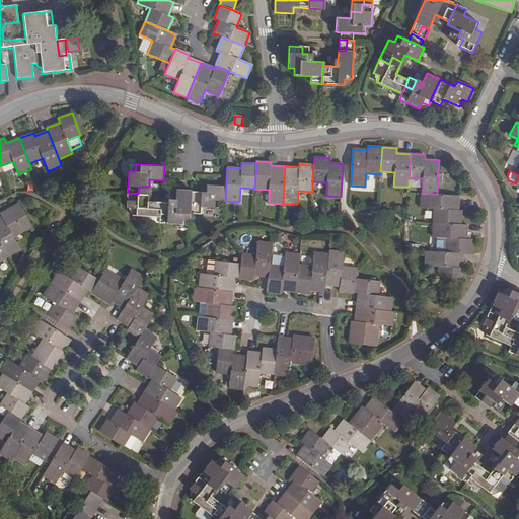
[(366,191),(375,191),(376,175),(367,174),(366,191)]
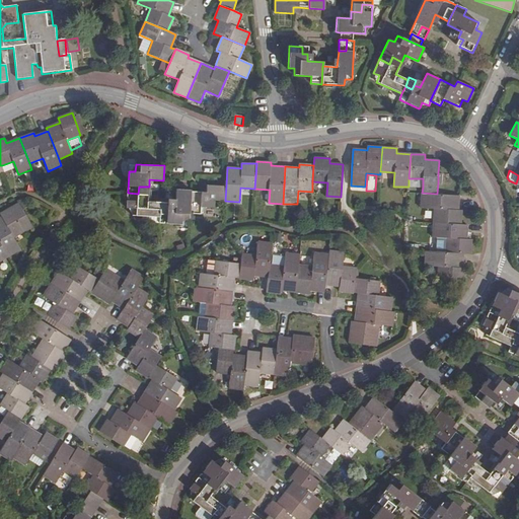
[(409,187),(423,188),(423,178),(409,178),(409,187)]
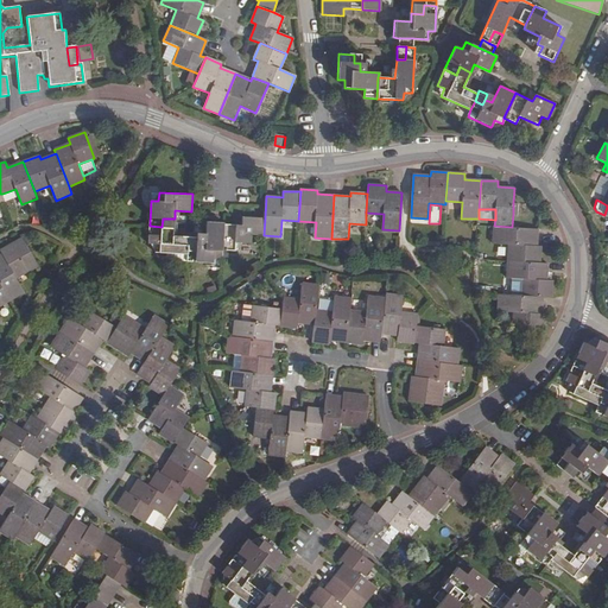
[(242,223),(225,222),(222,249),(235,251),(236,242),(255,244),(257,234),(264,235),(265,217),(242,216),(242,223)]
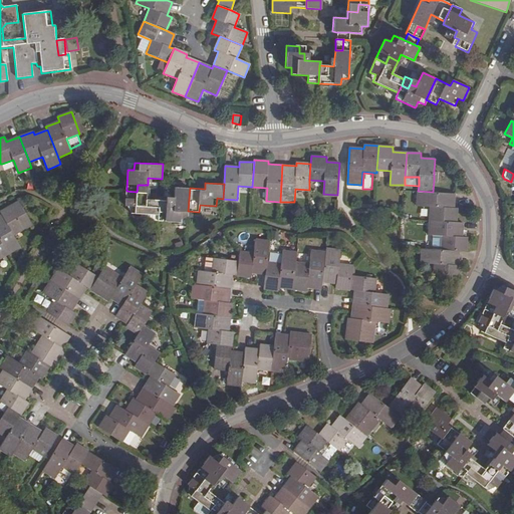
[(147,199),(148,185),(138,185),(137,192),(126,191),(125,206),(126,206),(132,206),(132,212),(132,214),(142,214),(159,215),(160,207),(160,200),(147,199)]
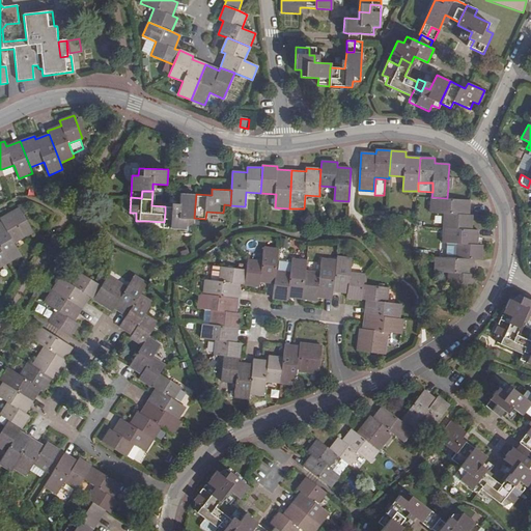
[(172,214),(165,214),(164,222),(164,228),(187,229),(187,222),(194,223),(194,218),(196,194),(180,193),(179,210),(172,208),(172,214)]
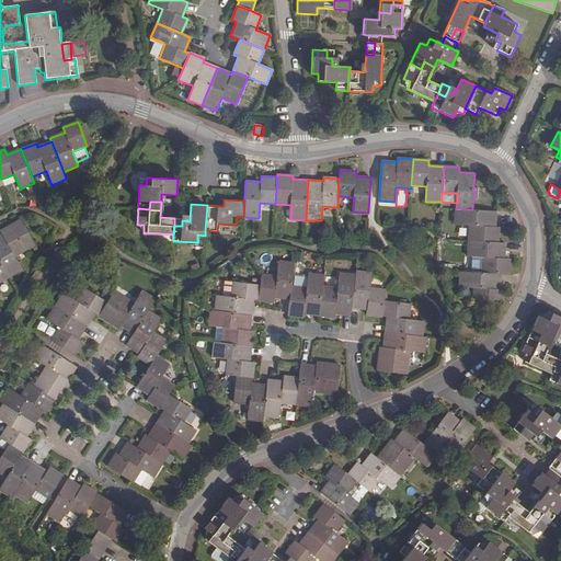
[(472,209),(456,208),(455,225),(470,225),(469,240),(499,242),(500,227),(495,227),(496,212),(472,209)]
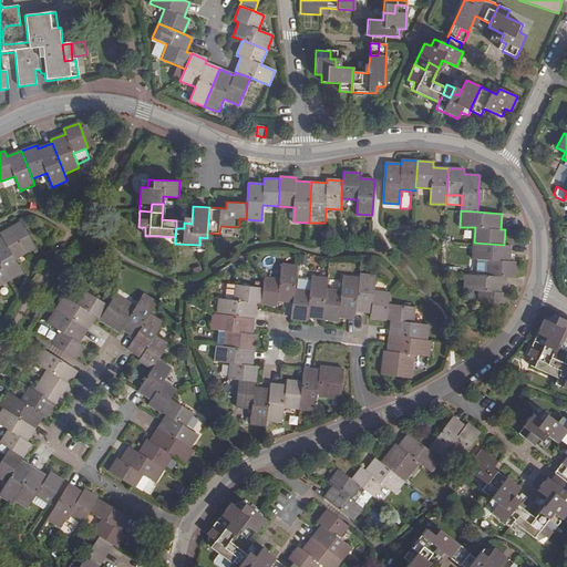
[(176,217),(176,220),(176,228),(184,228),(184,223),(185,217),(176,217)]
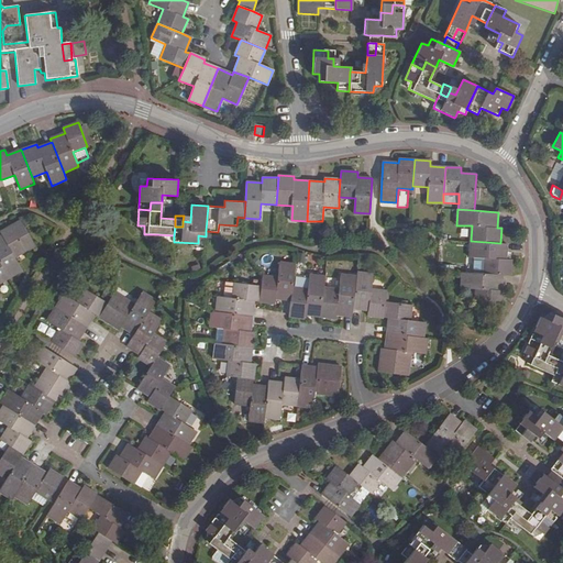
[(0,235),(0,262),(9,278),(22,269),(13,255),(28,247),(29,250),(35,245),(21,220),(0,231),(0,233),(1,235),(0,235)]
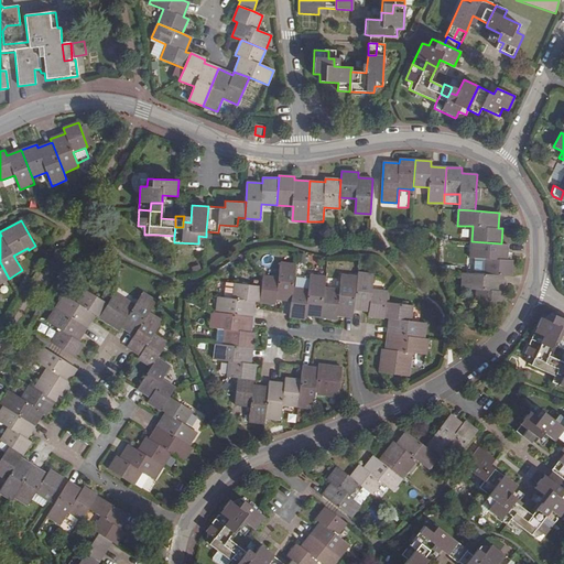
[(501,243),(472,241),(470,258),(486,259),(486,274),(503,274),(511,275),(512,260),(507,259),(508,243),(501,243)]
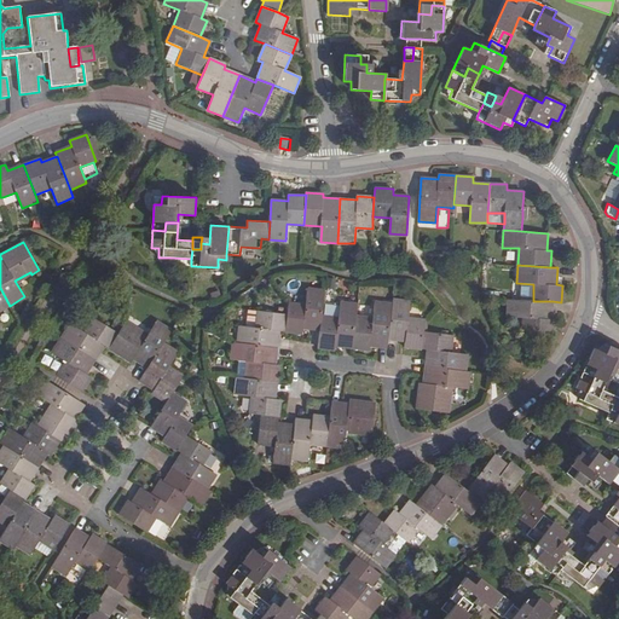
[(304,328),(320,330),(322,316),(325,290),(307,288),(306,305),(289,302),(288,314),(285,331),(302,334),(304,328)]
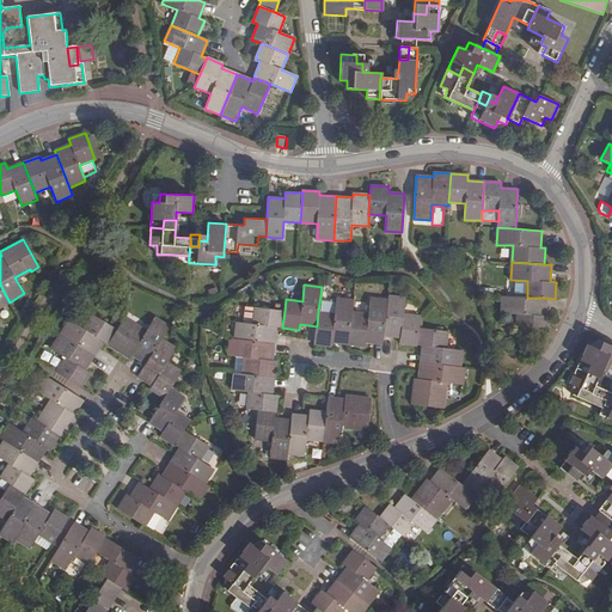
[(546,298),(527,298),(502,295),(501,313),(518,313),(516,331),(548,332),(549,316),(545,316),(546,298)]
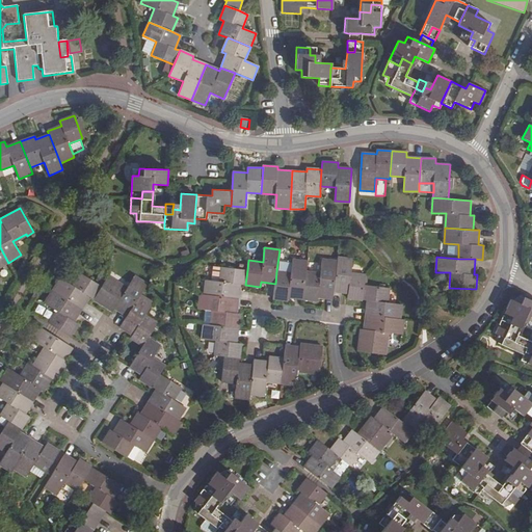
[(289,297),(302,298),(306,271),(308,261),(293,259),(291,273),(276,271),(275,284),(273,298),(288,300),(289,297)]
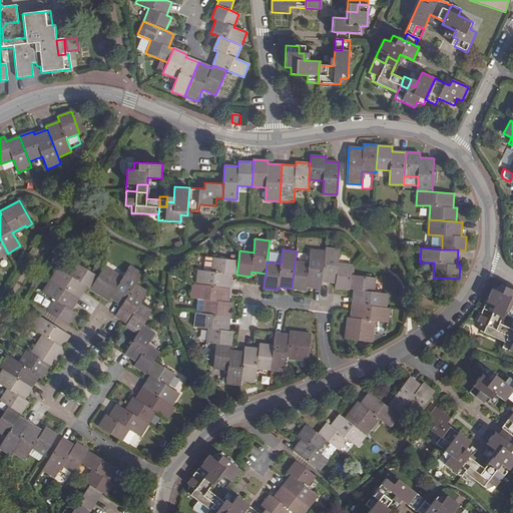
[(321,289),(322,282),(326,251),(311,249),(309,264),(295,262),(292,288),(307,290),(307,287),(321,289)]
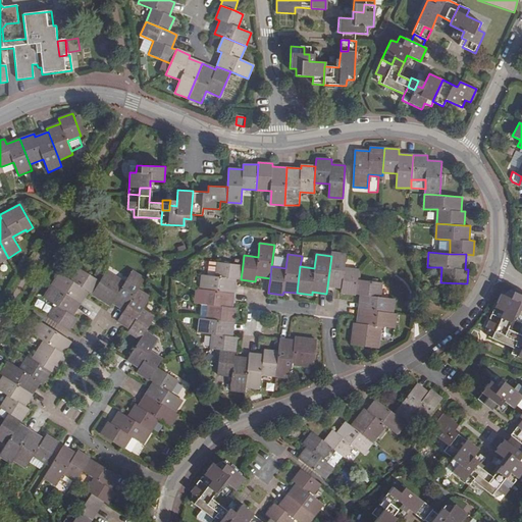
[(341,294),(356,296),(357,280),(358,271),(345,269),(346,255),(331,254),(331,256),(327,286),(342,289),(341,294)]
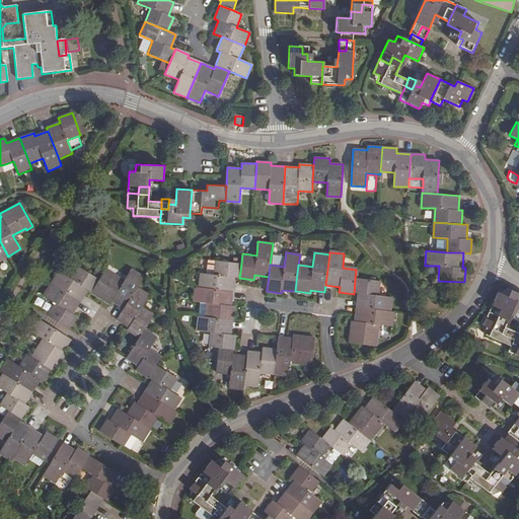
[(208,260),(206,274),(215,275),(217,261),(208,260)]
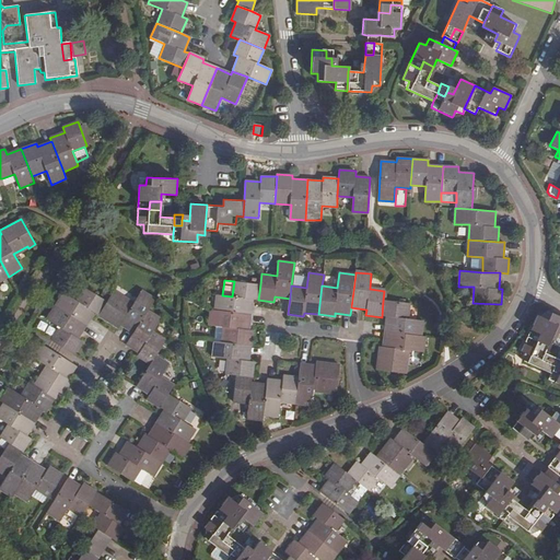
[(253,300),(258,300),(260,284),(234,281),(232,296),(222,295),(217,294),(216,311),(252,315),(253,300)]
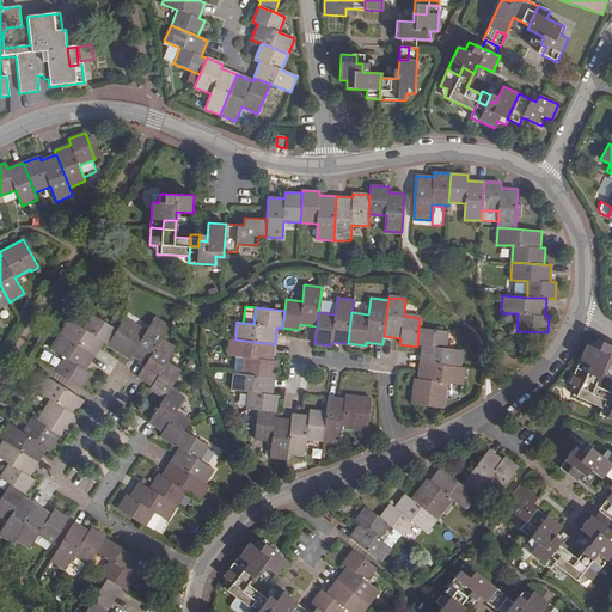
[(71,319),(61,334),(95,355),(103,341),(108,343),(117,329),(93,313),(85,329),(71,319)]
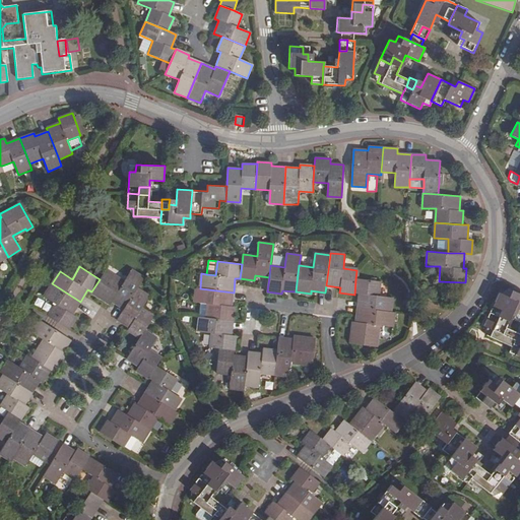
[(107,269),(100,279),(91,291),(111,304),(113,301),(124,309),(137,287),(144,277),(132,269),(123,283),(112,275),(113,273),(107,269)]
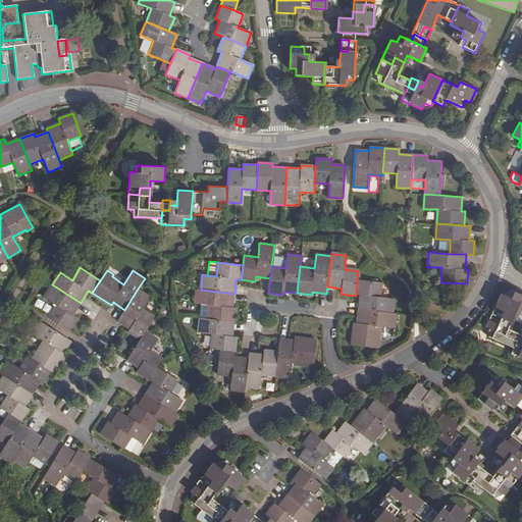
[(360,296),(359,310),(392,314),(394,300),(379,298),(381,283),(357,280),(356,296),(360,296)]
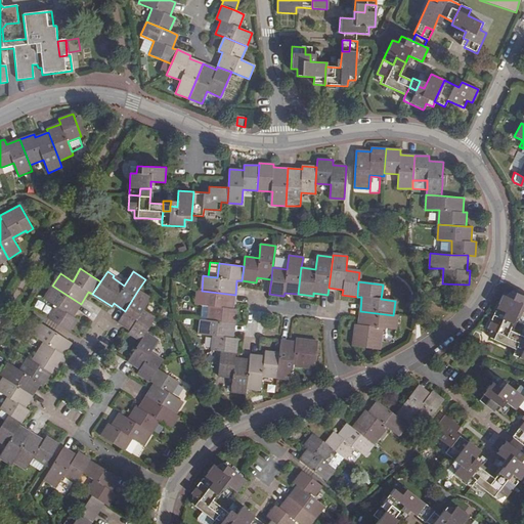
[(81,304),(52,286),(44,298),(56,306),(48,318),(70,331),(78,318),(73,315),(81,304)]
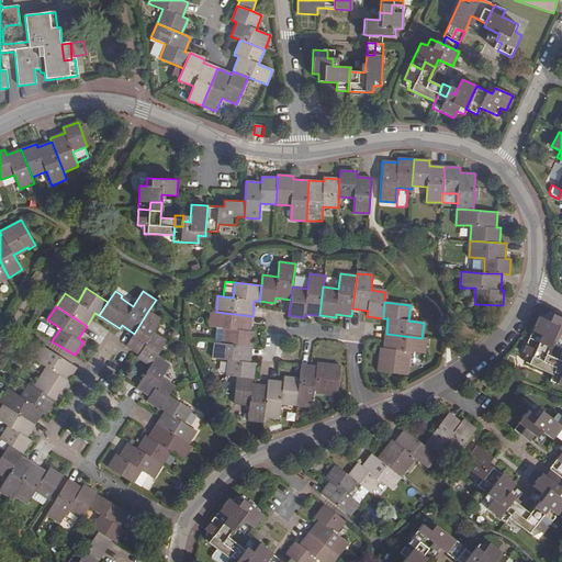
[(163,319),(148,311),(134,334),(127,345),(141,353),(138,357),(152,364),(157,356),(167,340),(154,333),(163,319)]
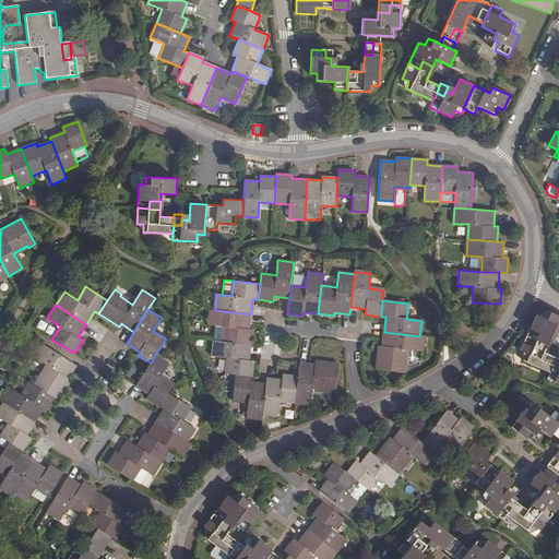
[(249,330),(251,314),(215,310),(211,309),(209,324),(216,325),(223,326),(222,342),(250,345),(252,330),(249,330)]
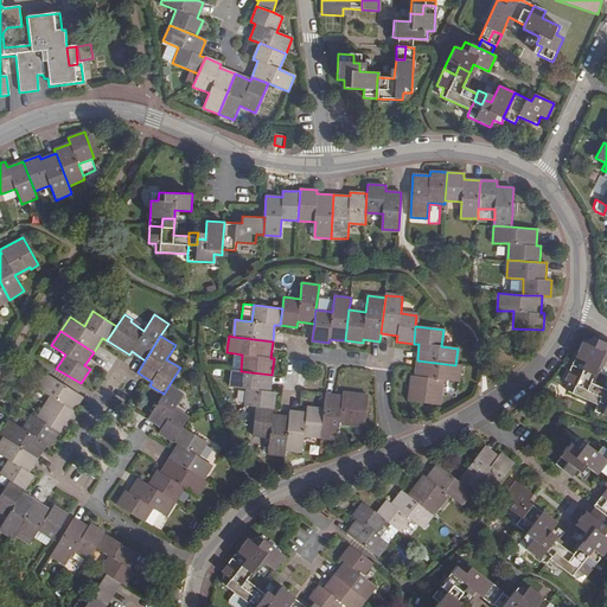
[(581,342),(572,365),(582,370),(586,363),(596,368),(600,359),(606,362),(606,343),(592,337),(588,345),(583,343),(581,342)]
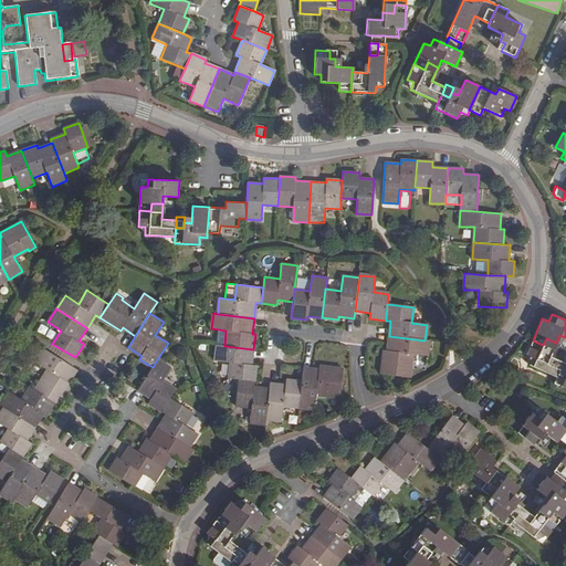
[(226,331),(219,329),(217,345),(224,346),(226,331)]
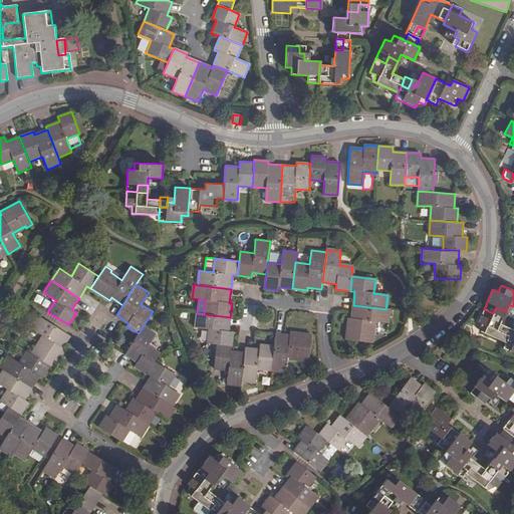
[(386,309),(353,305),(351,319),(348,318),(345,340),(371,343),(372,336),(370,336),(371,321),(388,323),(390,309),(386,309)]
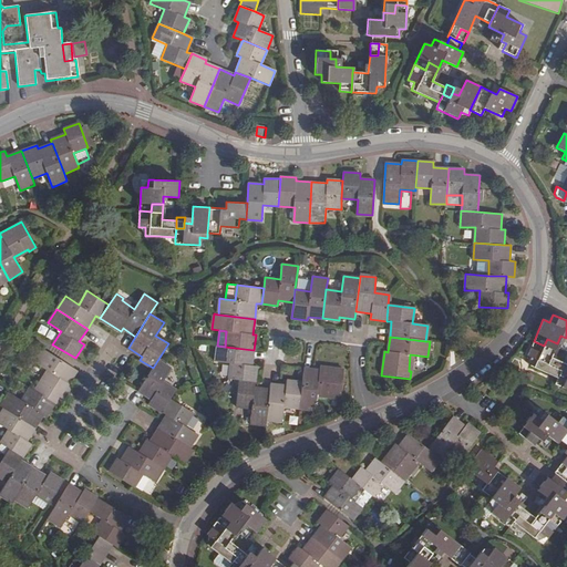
[(529,366),(557,378),(562,370),(564,363),(550,357),(557,343),(547,339),(544,346),(534,341),(527,356),(533,359),(529,366)]
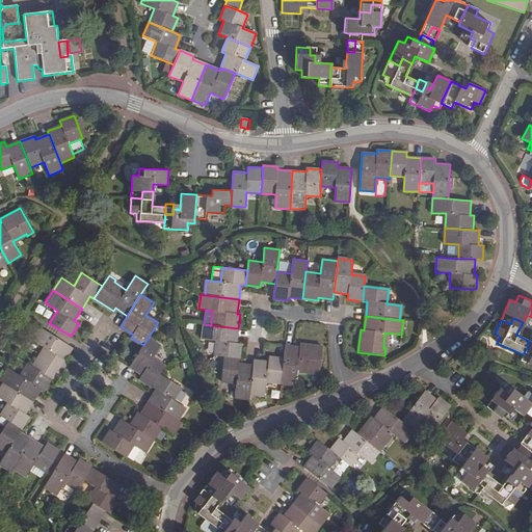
[(237,343),(238,328),(211,325),(204,324),(203,339),(217,341),(215,355),(224,356),(240,358),(242,344),(237,343)]
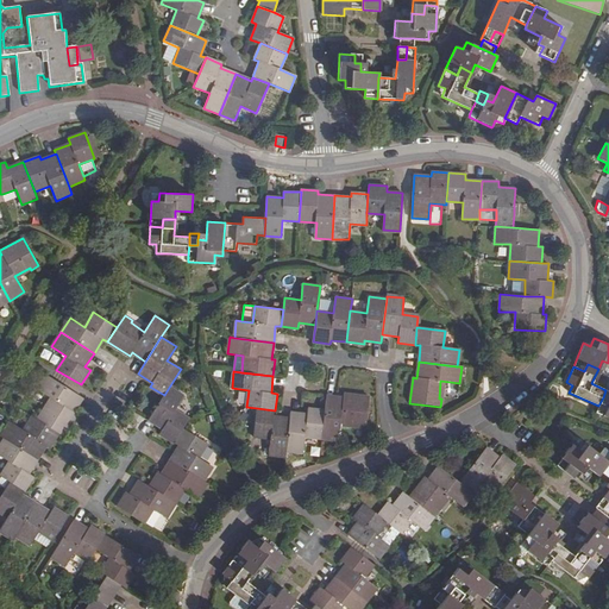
[(38,419),(60,433),(64,437),(77,414),(74,412),(83,397),(76,393),(46,374),(37,389),(54,400),(45,413),(43,412),(38,419)]
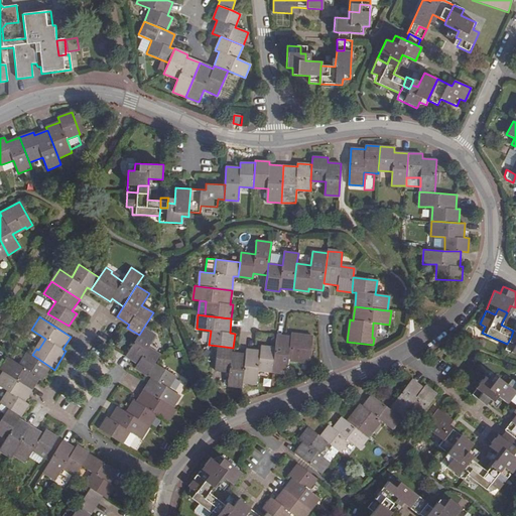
[(156,336),(144,327),(139,335),(126,356),(138,363),(135,367),(148,375),(155,363),(161,355),(149,347),(156,336)]
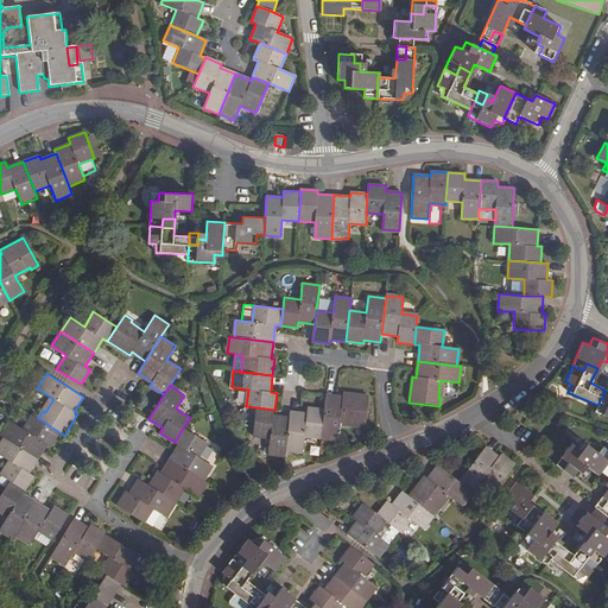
[(324,410),(321,438),(339,439),(341,422),(356,423),(356,426),(365,428),(369,396),(343,393),(342,397),(327,394),(324,410)]
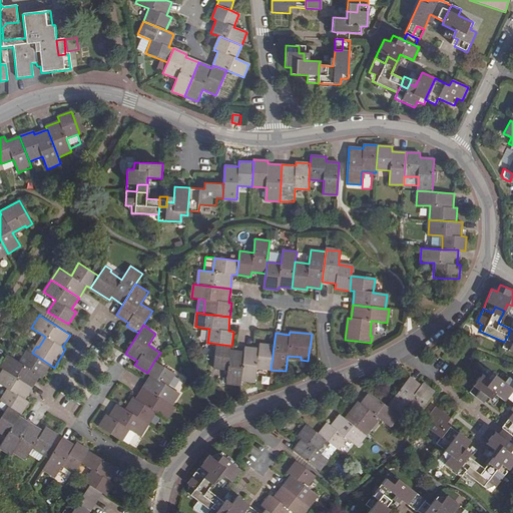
[(512,337),(508,335),(504,342),(502,348),(512,352),(512,337)]
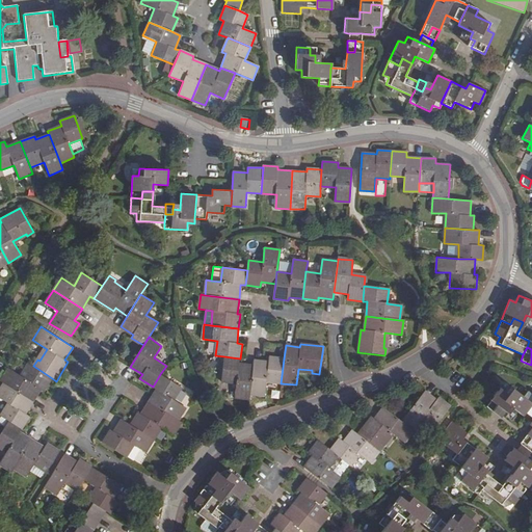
[(239,364),(240,358),(224,356),(221,381),(237,383),(235,398),(249,399),(250,394),(254,366),(239,364)]
